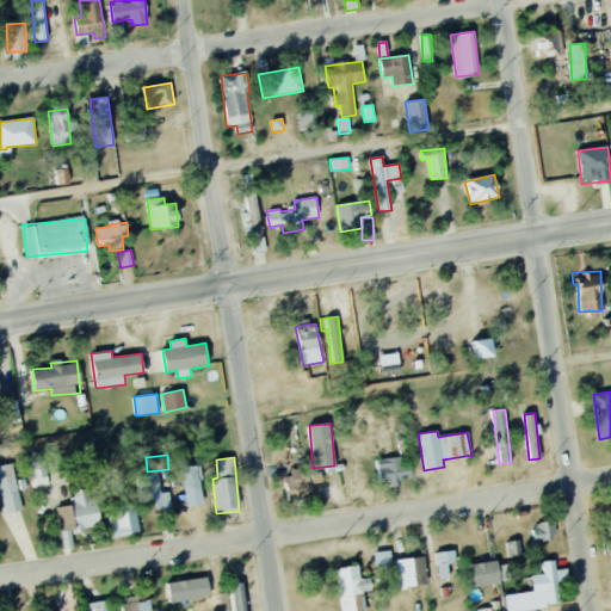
[(409,457),(377,460),(378,483),(411,481),(409,457)]
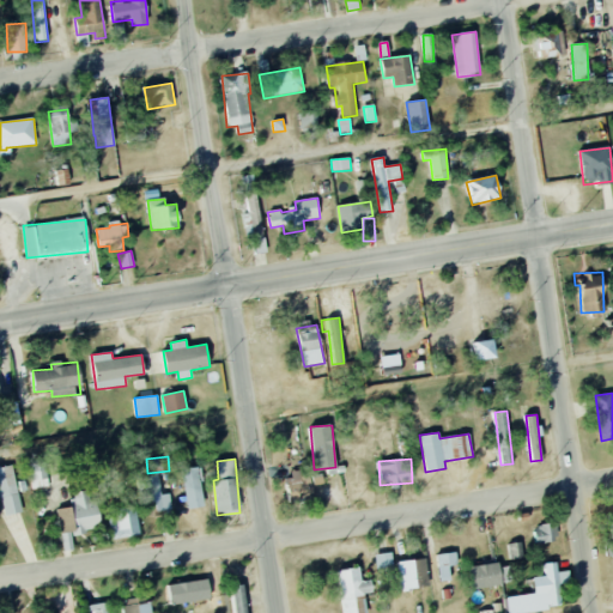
[(32,489),(49,486),(46,461),(30,463),(32,489)]
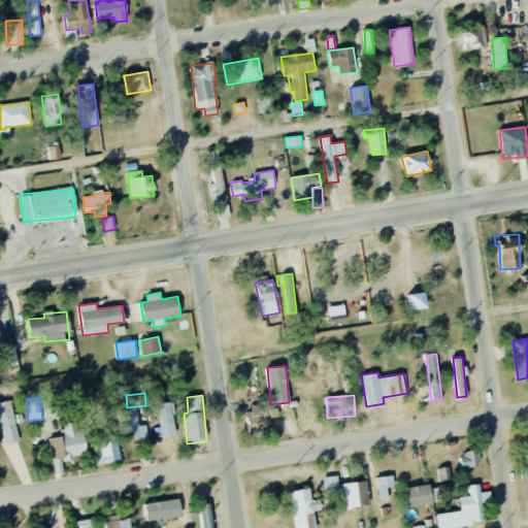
[(0,432),(3,444),(20,440),(10,400),(0,402),(0,432)]
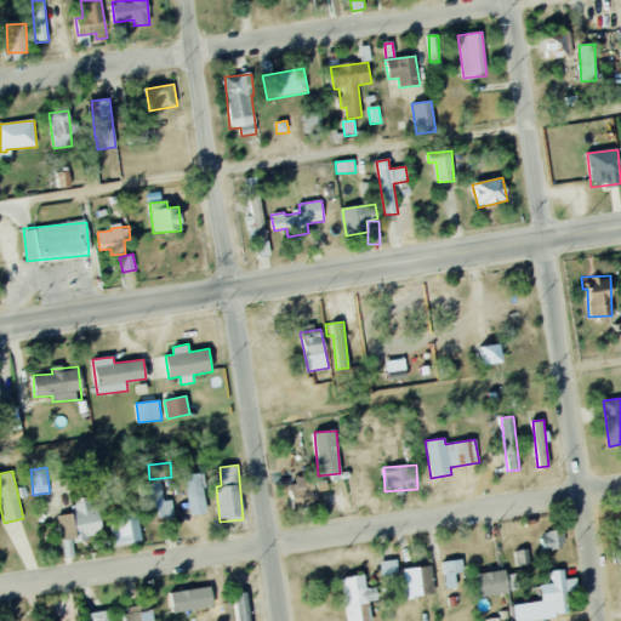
[(208,513),(200,472),(183,476),(191,516),(208,513)]
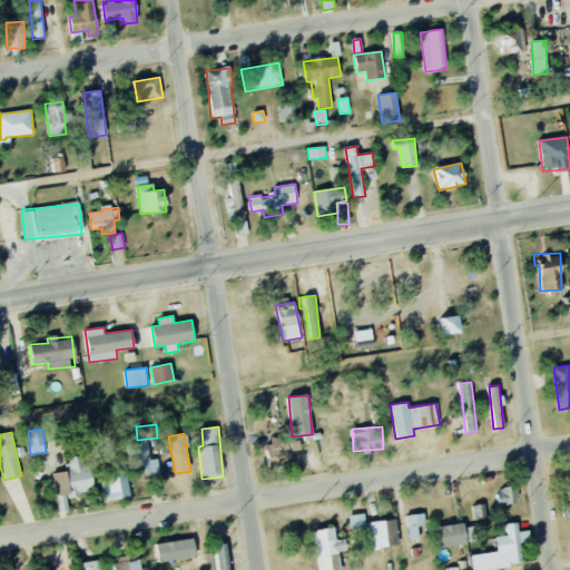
[(301,451),(301,441),(288,441),(288,436),(268,438),(269,463),(288,461),(288,452),(301,451)]
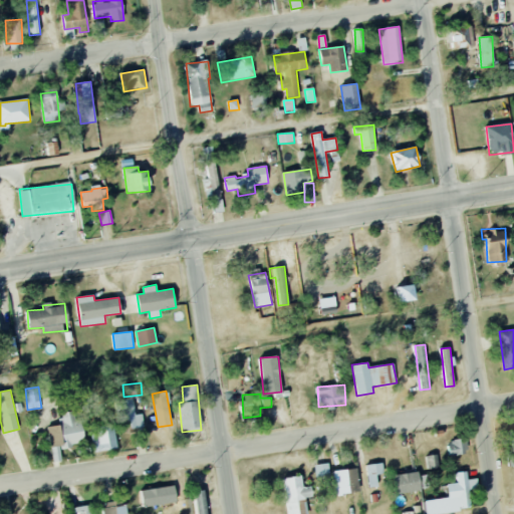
[(130,422),(132,429),(145,427),(143,414),(136,415),(133,397),(114,400),(118,424),(130,422)]
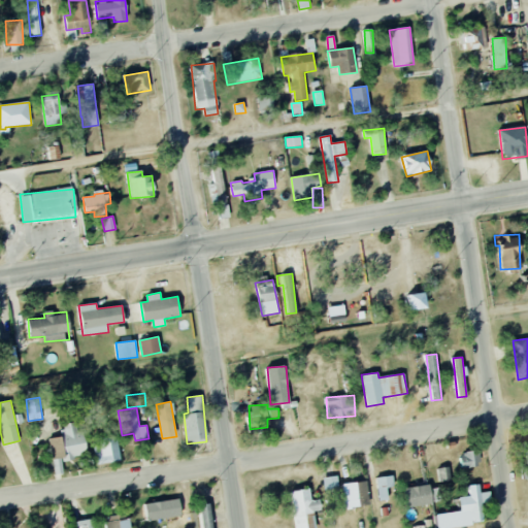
[(48,438),(53,460),(63,458),(63,459),(88,454),(84,430),(77,431),(76,422),(61,424),(63,435),(48,438)]
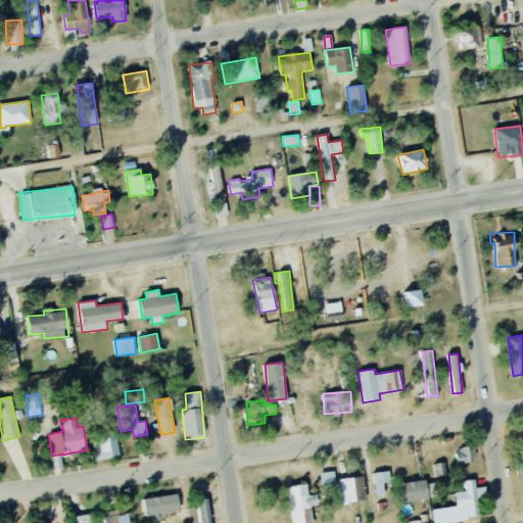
[(93,434),(95,460),(120,458),(116,431),(93,434)]
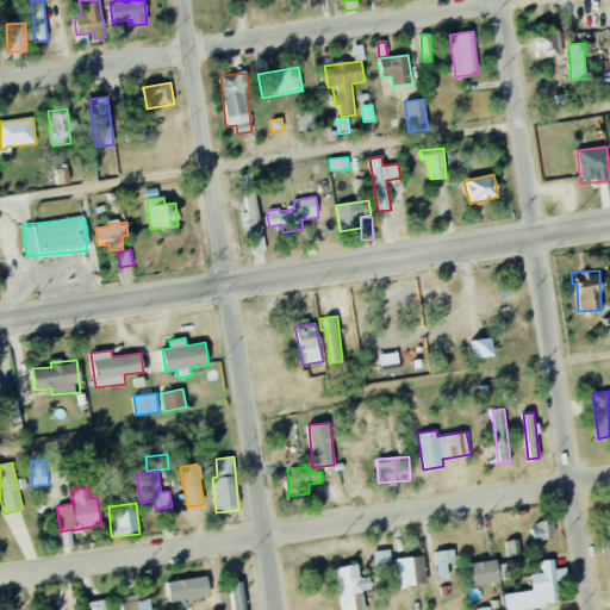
[(530,524),(535,542),(556,536),(552,520),(530,524)]
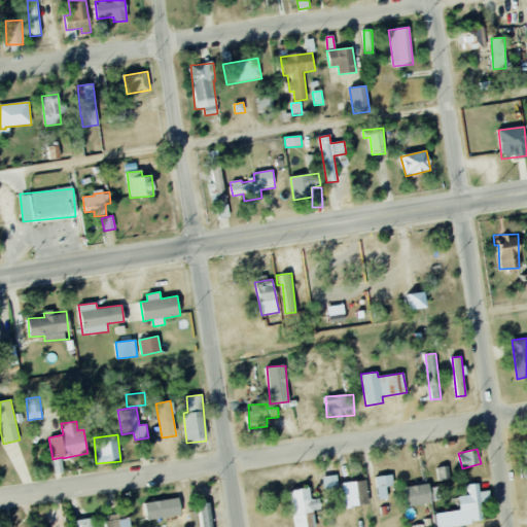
[(438,482),(451,480),(449,465),(436,467),(438,482)]
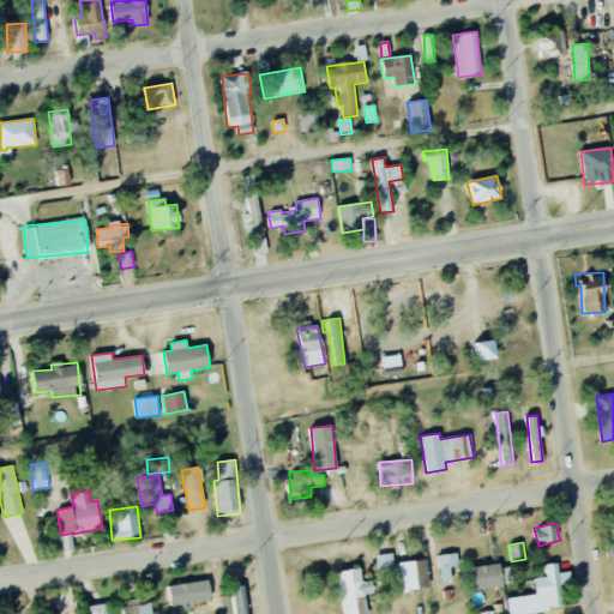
[(450,567),(458,566),(457,553),(438,555),(441,582),(451,581),(450,567)]
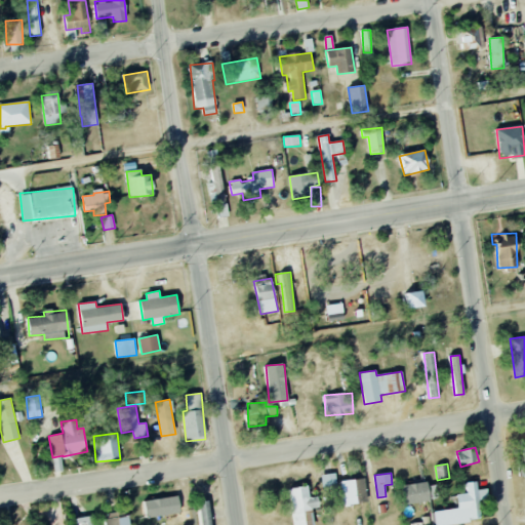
[(322,489),(336,488),(335,474),(322,474),(322,489)]
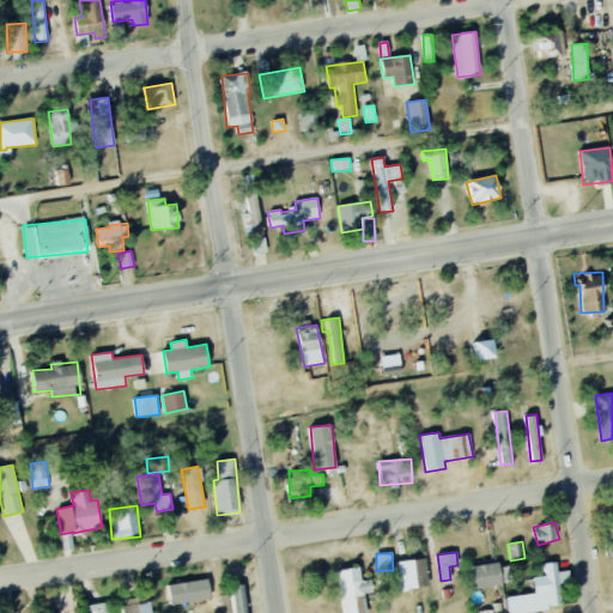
[(401,589),(429,588),(426,559),(399,560),(401,589)]
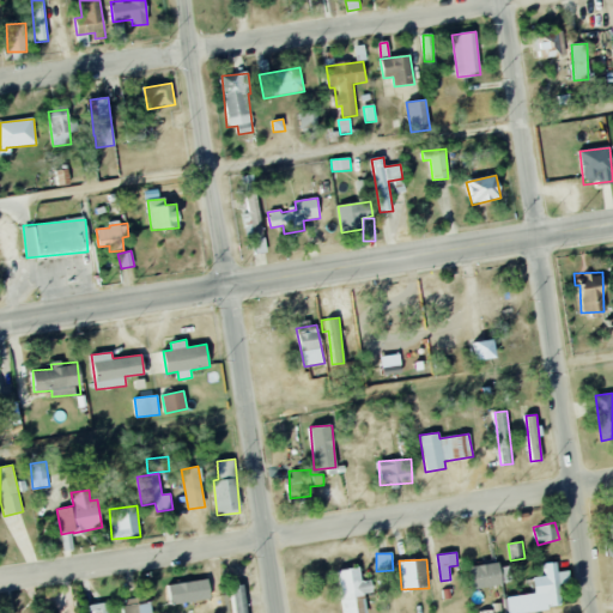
[(503,584),(498,562),(468,568),(472,590),(503,584)]
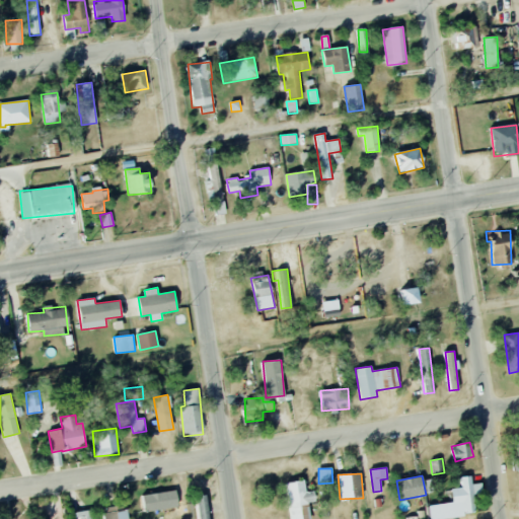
[(452,503),(464,502),(465,513),(474,513),(473,494),(483,493),(482,484),(471,484),(471,475),(460,476),(461,488),(451,489),(452,503)]
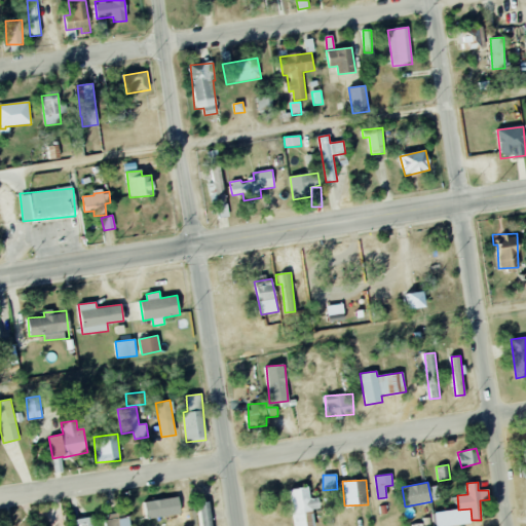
[(307,525),(314,525),(312,510),(318,509),(316,497),(310,498),(308,487),(289,489),(294,525),(307,525)]
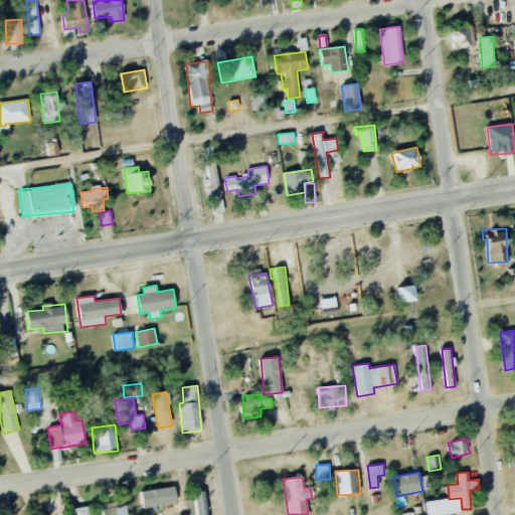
[(176,504),(175,488),(141,491),(143,507),(176,504)]
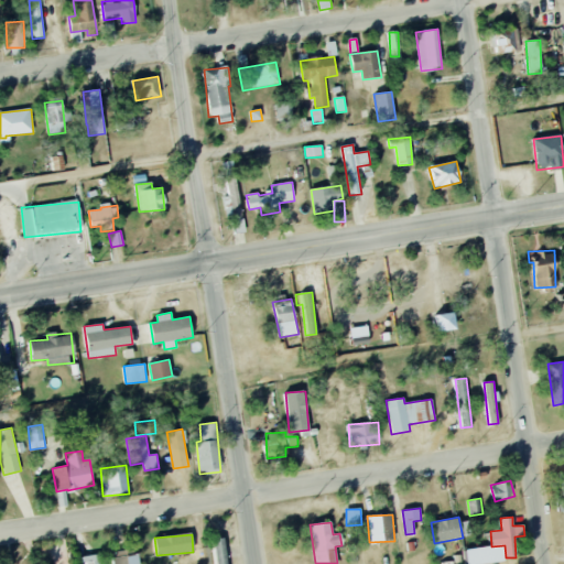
[(216,539),(216,563),(226,563),(226,539),(216,539)]
